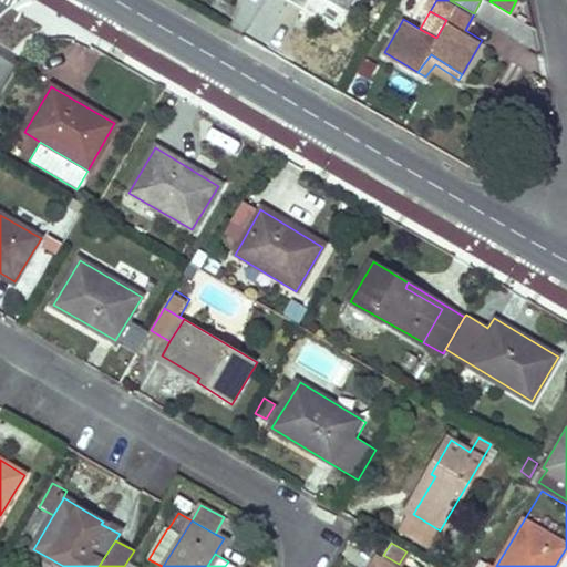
[(424,566),(426,564),(412,555),(408,565),(410,566),(424,566)]
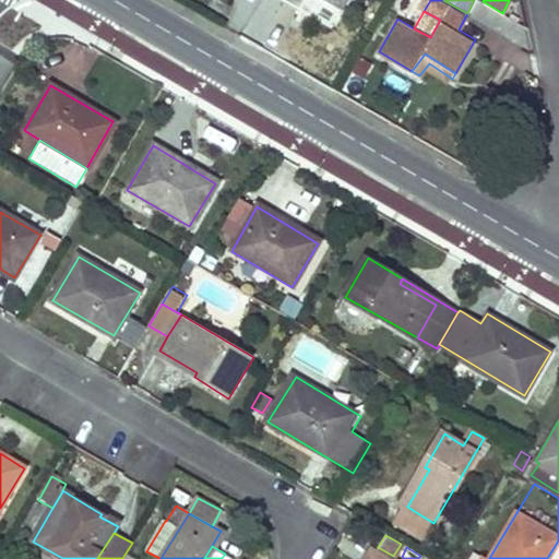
[(390,558),(371,548),(365,558),(390,558)]
